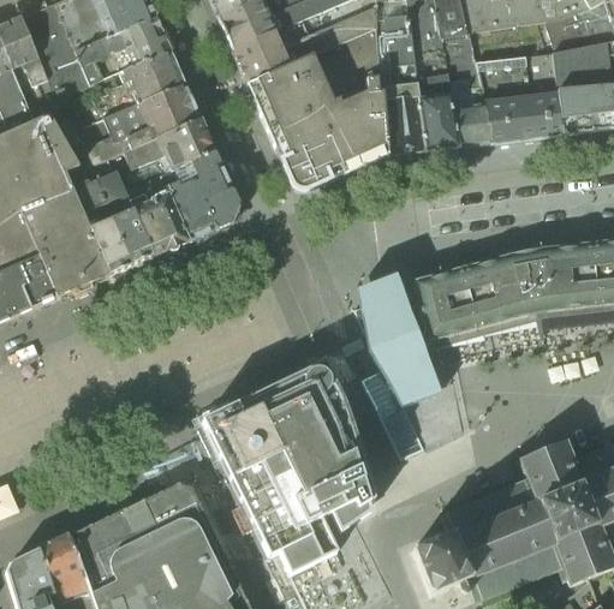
[(49,77),(58,99),(69,94),(67,93),(91,82),(76,49),(112,34),(112,35),(156,17),(148,0),(59,0),(22,16),(49,77)]
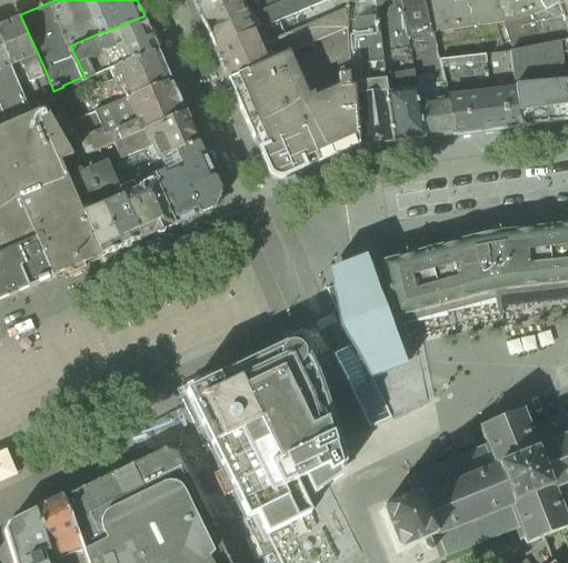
[(193,0),(201,16),(237,0),(193,0)]
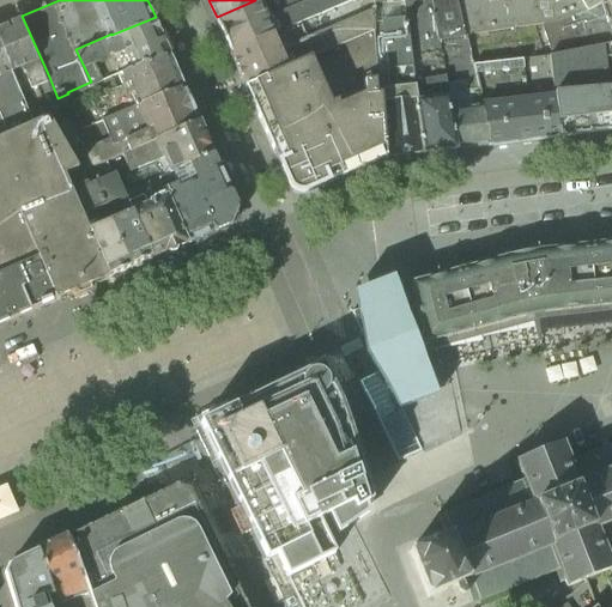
[(255,0),(217,17),(230,48),(334,0),(255,0)]
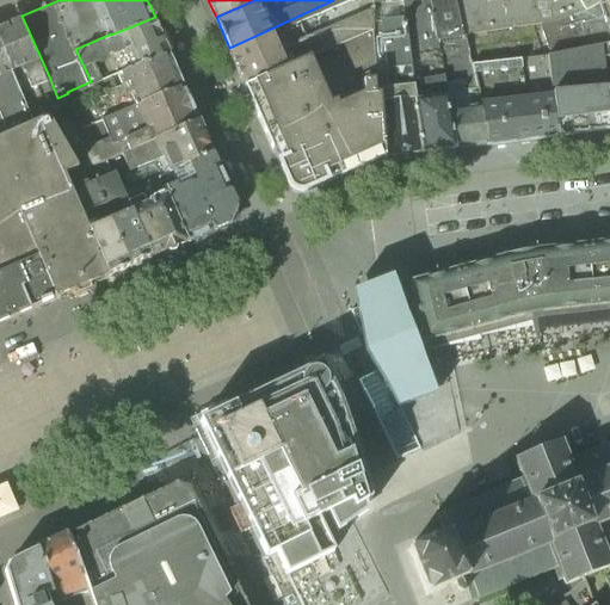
[(333,0),(229,48),(245,81),(297,59),(376,23),(376,18),(377,18),(376,0),(333,0)]
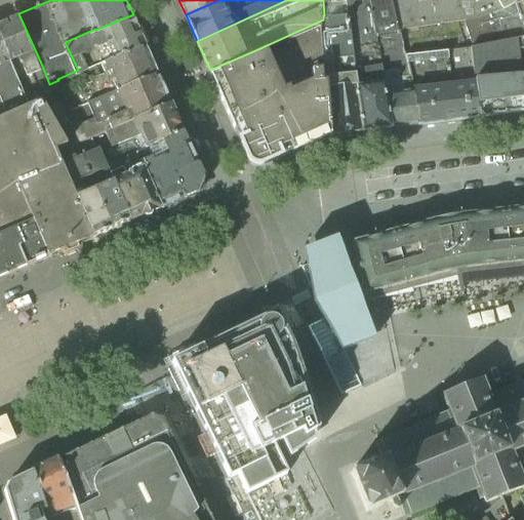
[(323,15),(323,20),(327,86),(331,131),(364,127),(359,82),(355,43),(351,12),(349,12),(347,0),(323,0),(324,15),(323,15)]
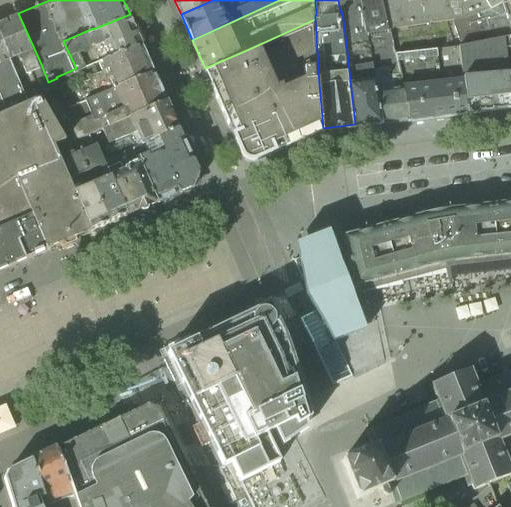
[(338,0),(340,12),(342,12),(346,42),(368,38),(366,28),(364,18),(360,0),(338,0)]
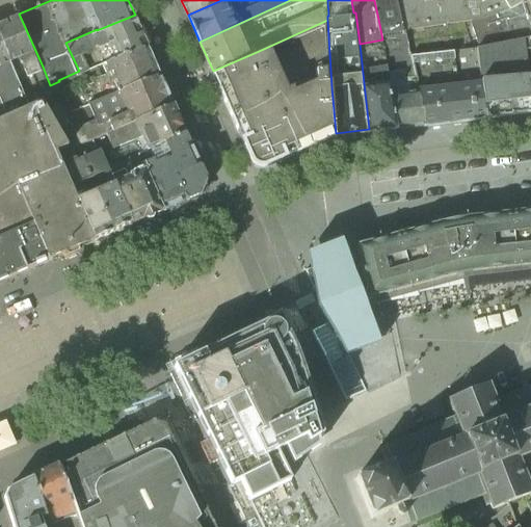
[(374,0),(378,19),(380,29),(404,25),(398,0),(374,0)]
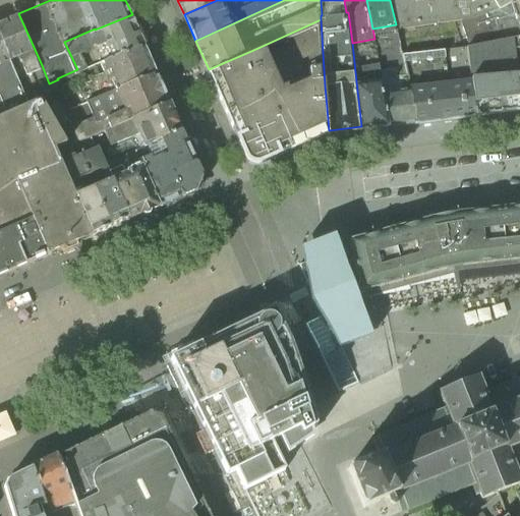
[(490,8),(515,2),(518,0),(459,0),(390,0),(396,24),(472,12),(490,8)]
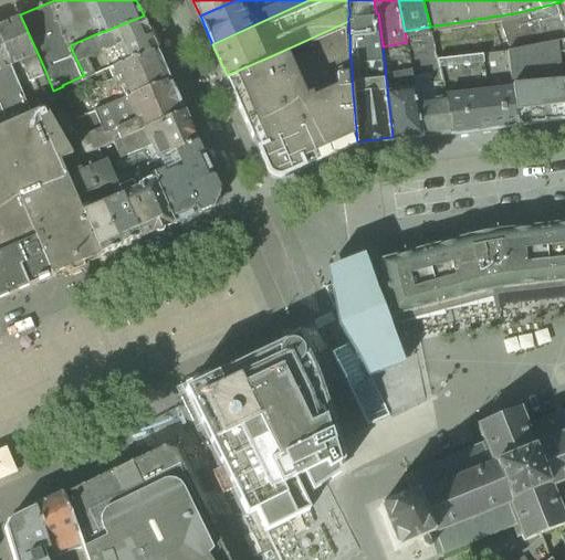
[(564,19),(564,0),(563,0),(560,2),(533,9),(537,25),(564,19)]
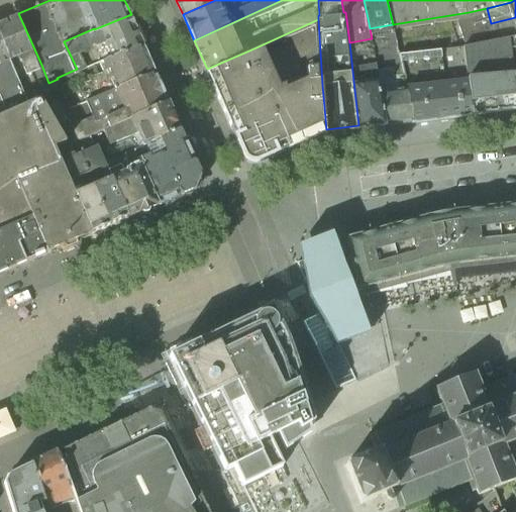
[(0,20),(0,31),(23,85),(34,81),(36,85),(40,94),(43,93),(39,87),(48,83),(41,65),(18,13),(0,20)]
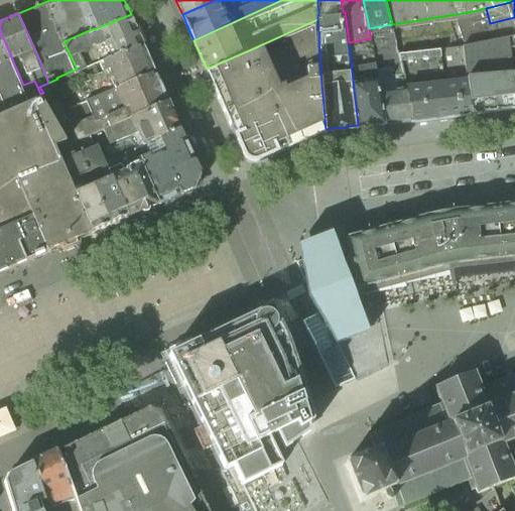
[(63,41),(77,69),(101,58),(102,59),(143,41),(131,14),(94,29),(94,28),(63,41)]
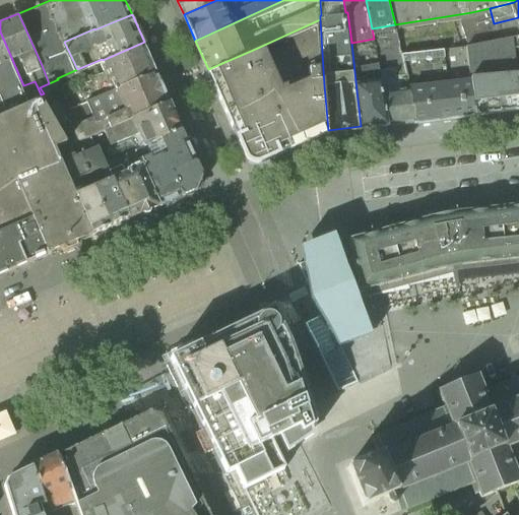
[(518,17),(494,23),(493,23),(496,38),(518,33),(518,17)]
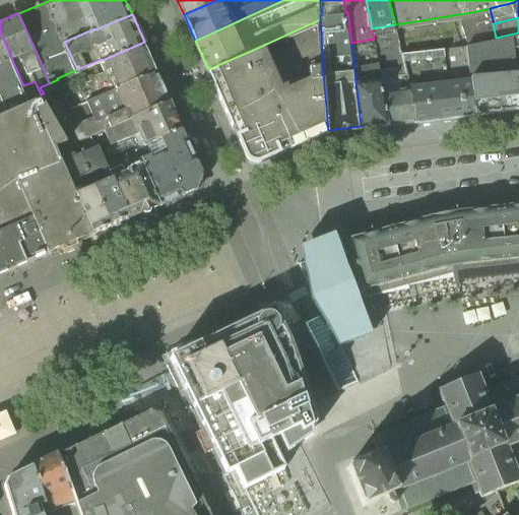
[(320,19),(253,50),(294,145),(328,130),(324,85),(320,19)]
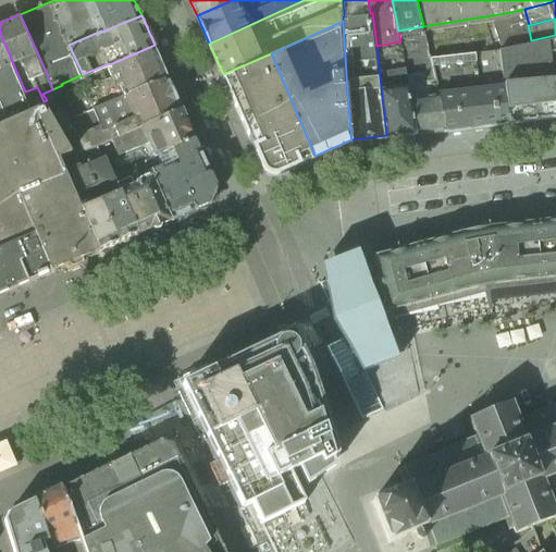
[(431,54),(427,33),(424,34),(423,26),(398,31),(400,41),(416,132),(445,127),(431,54)]
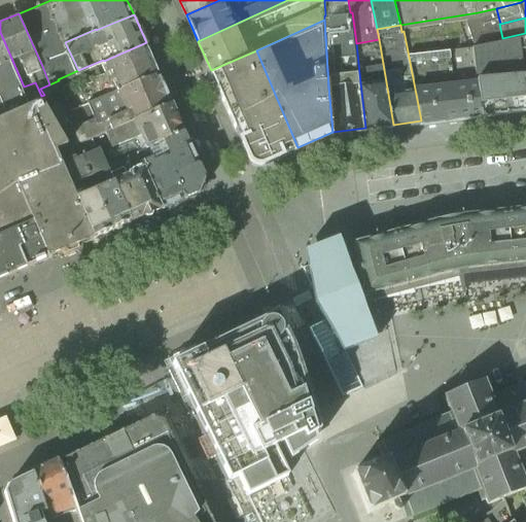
[(30,101),(24,87),(0,32),(0,97),(0,98),(6,111),(30,101)]
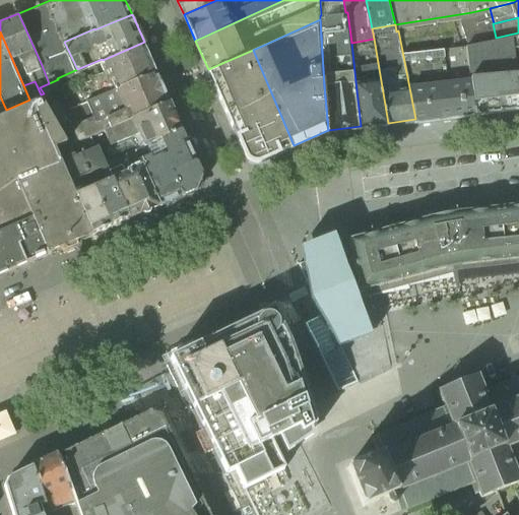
[(518,33),(496,38),(465,44),(474,112),(518,106),(518,33)]
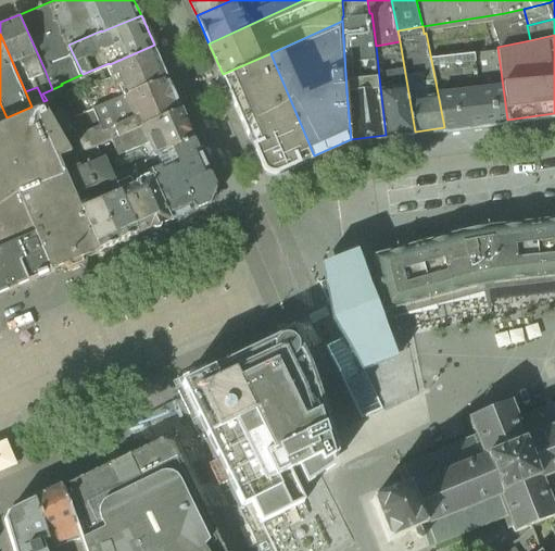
[(400,41),(376,46),(380,87),(386,135),(415,132),(400,41)]
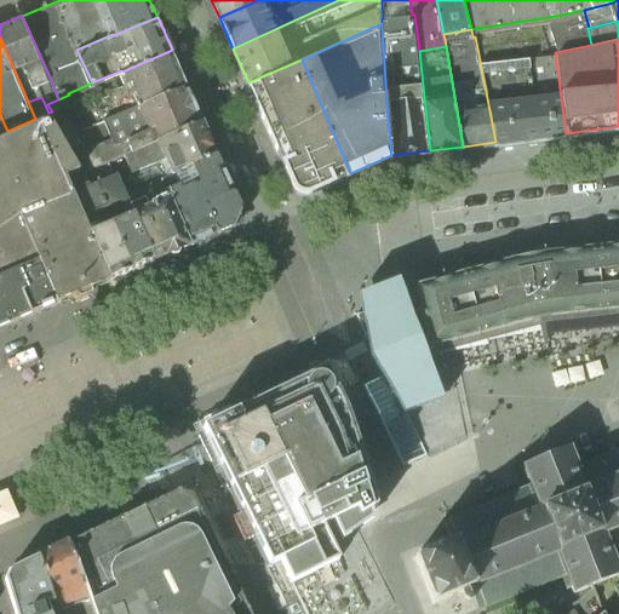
[(172,50),(122,72),(126,81),(107,90),(108,93),(95,99),(95,102),(79,109),(86,127),(187,84),(172,50)]
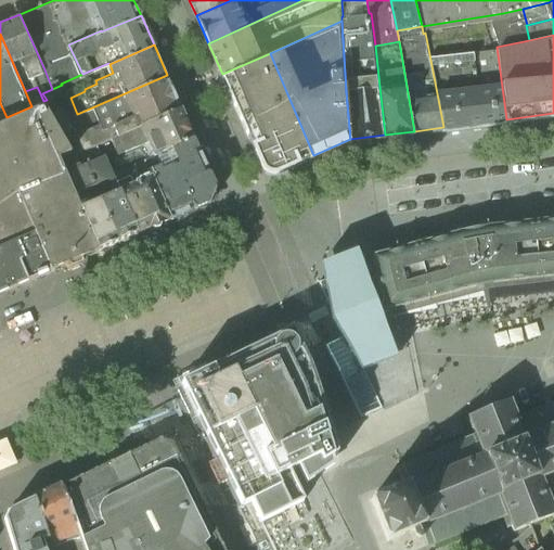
[(497,47),(429,54),(443,127),(506,119),(497,47)]
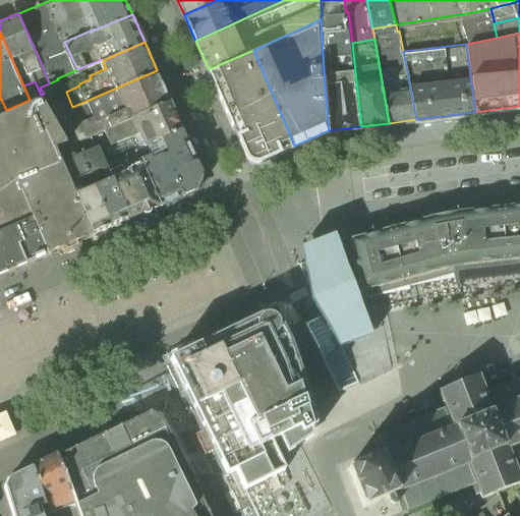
[(253,50),(209,69),(245,153),(249,151),(262,156),(263,159),(294,146),(253,50)]
